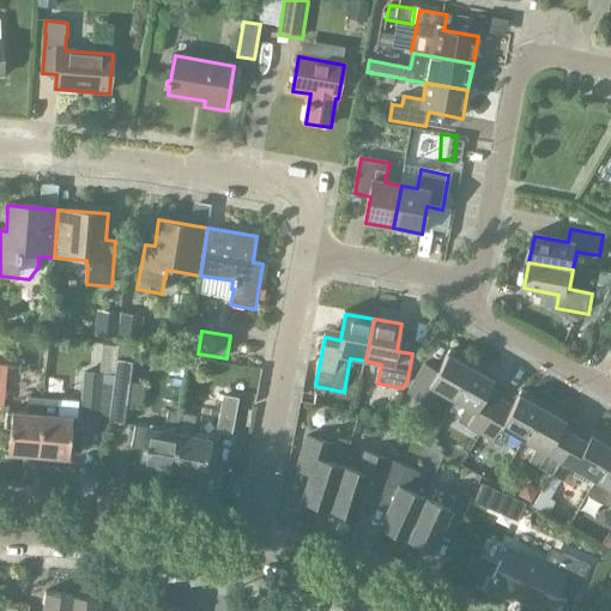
[(119,346),(108,421),(125,424),(134,349),(119,346)]
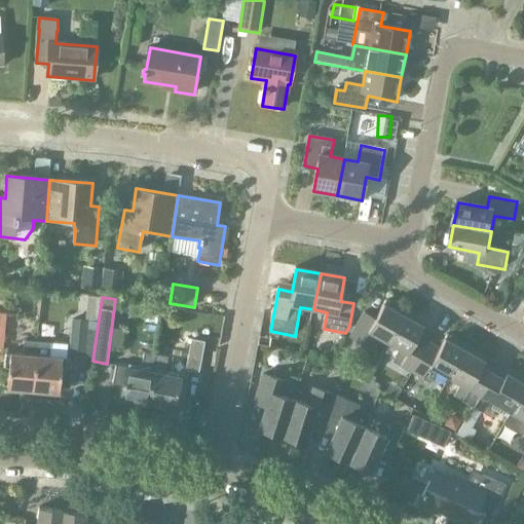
[(387,343),(405,311),(386,301),(376,320),(365,313),(350,338),(370,349),(377,337),(387,343)]
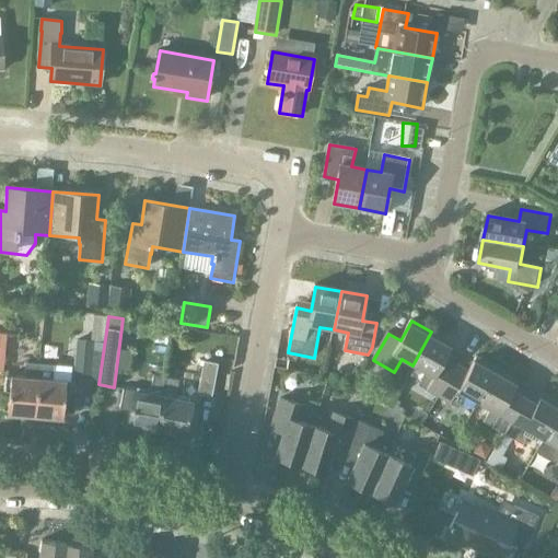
[(439,398),(454,371),(443,364),(454,345),(431,332),(413,365),(427,373),(419,386),(439,398)]
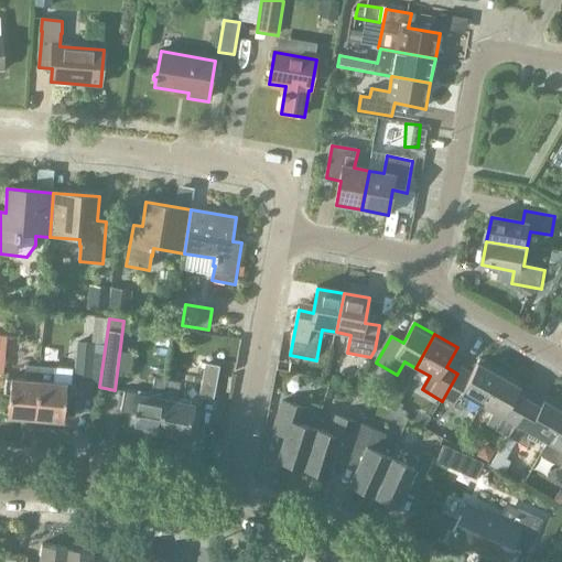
[(92,382),(95,344),(77,343),(74,381),(92,382)]
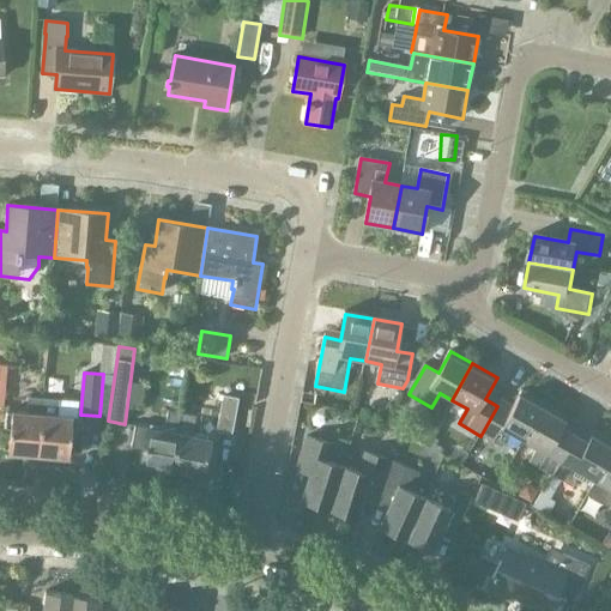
[(525,441),(545,405),(522,392),(509,413),(497,406),(481,436),(503,448),(512,434),(525,441)]
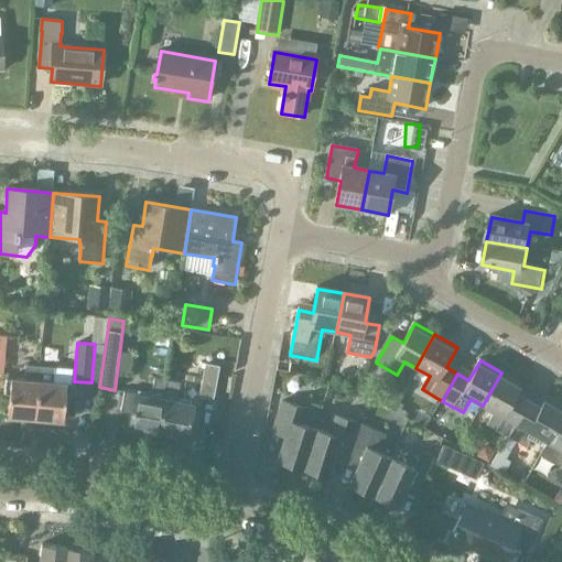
[(205,364),(198,398),(214,400),(220,367),(205,364)]
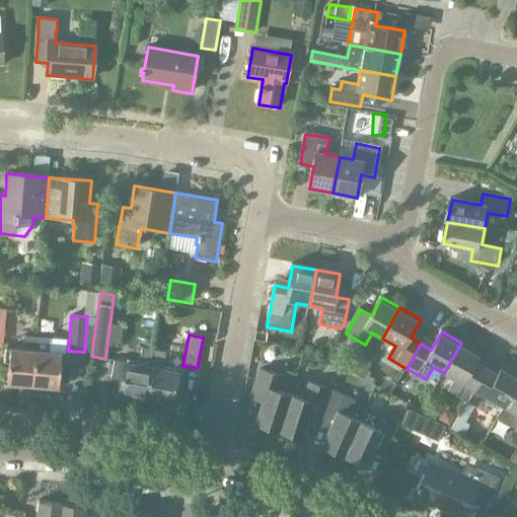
[(33,386),(38,338),(23,337),(22,351),(6,349),(5,363),(9,364),(7,383),(33,386)]
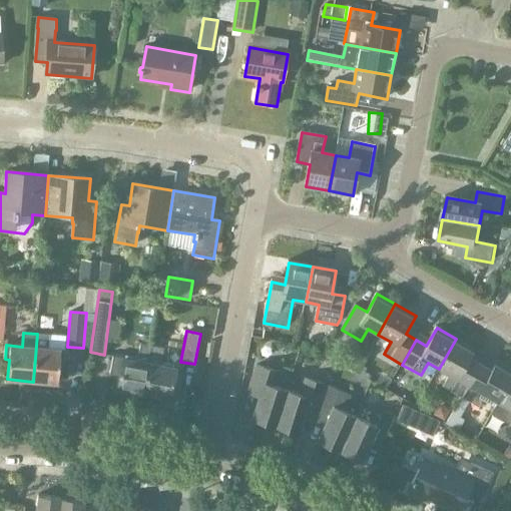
[(49,335),(37,334),(33,382),(58,384),(59,364),(64,364),(65,350),(48,349),(49,335)]
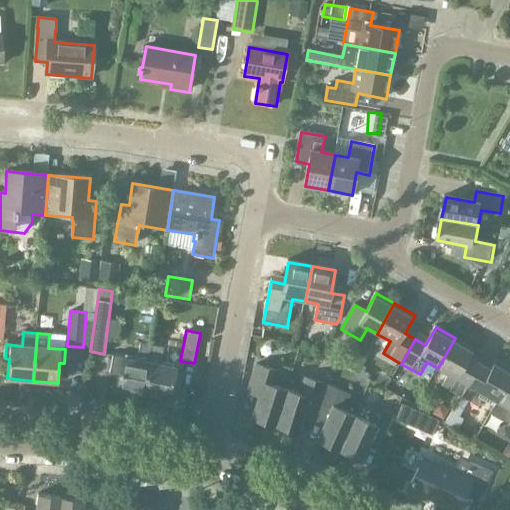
[(475,373),(464,367),(475,349),(455,338),(438,368),(449,375),(442,387),(461,398),(475,373)]
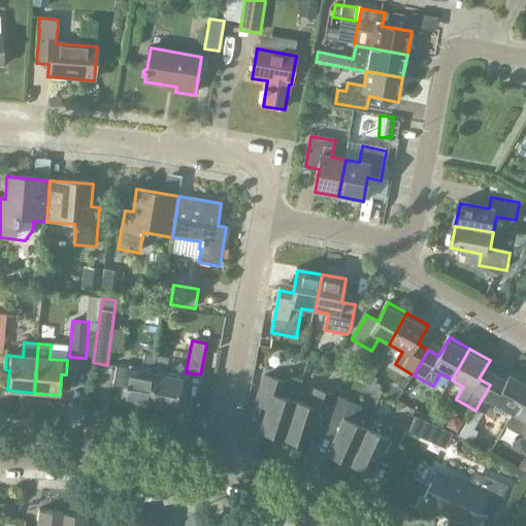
[(127,369),(121,401),(148,406),(154,374),(157,357),(145,355),(142,372),(127,369)]
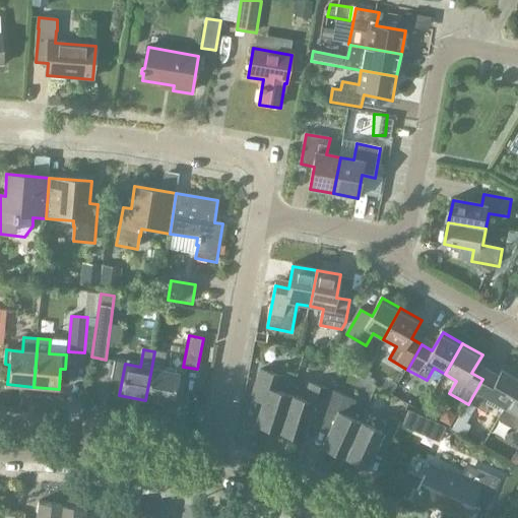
[(154,351),(145,400),(173,405),(179,374),(164,371),(167,353),(154,351)]
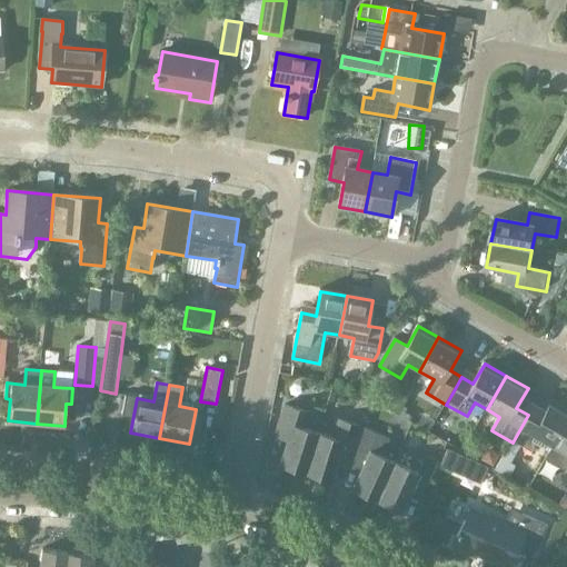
[(554,447),(566,424),(566,410),(551,401),(539,421),(528,415),(513,443),(533,454),(540,440),(553,447),(554,447)]
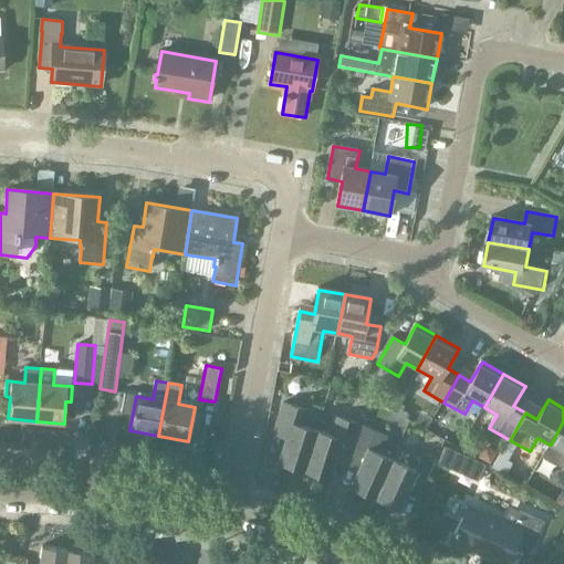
[(304,471),(316,431),(304,427),(309,411),(284,404),(274,435),(286,438),(279,463),(304,471)]
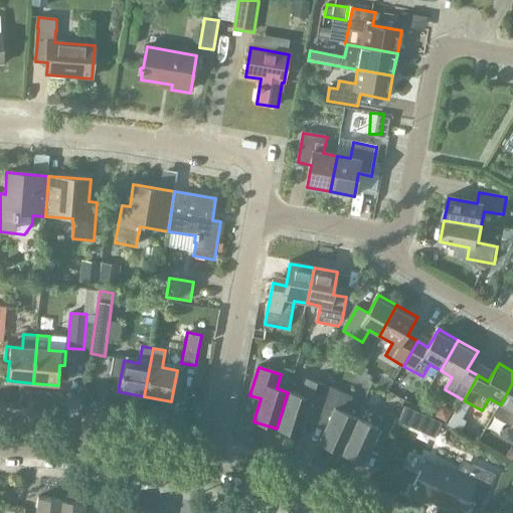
[(288,392),(277,429),(300,436),(304,423),(315,426),(319,414),(330,387),(305,380),(300,396),(288,392)]
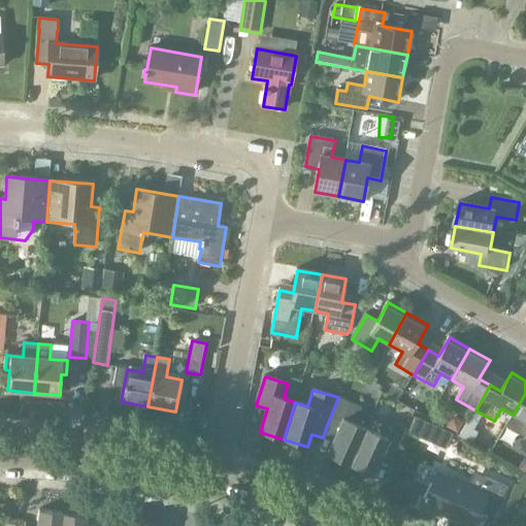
[(525,393),(514,415),(513,415),(505,427),(525,438),(525,393)]
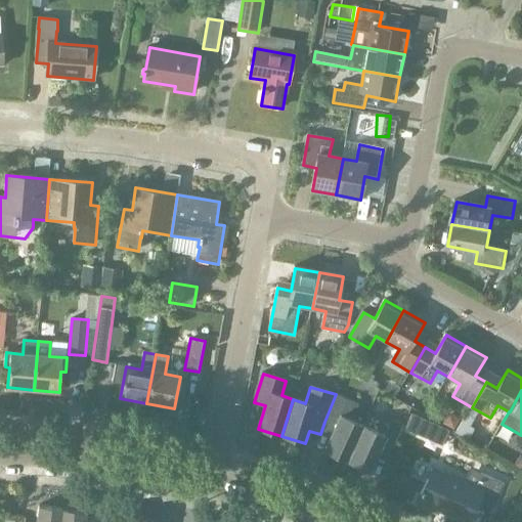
[(347,461),(363,426),(352,421),(359,405),(336,394),(324,422),(336,427),(324,451),(347,461)]
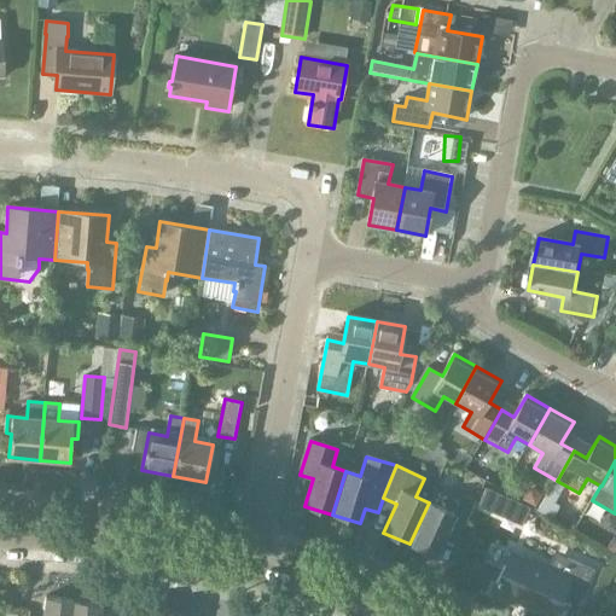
[(429,503),(410,544),(436,556),(449,528),(463,534),(477,503),(463,497),(454,515),(429,503)]
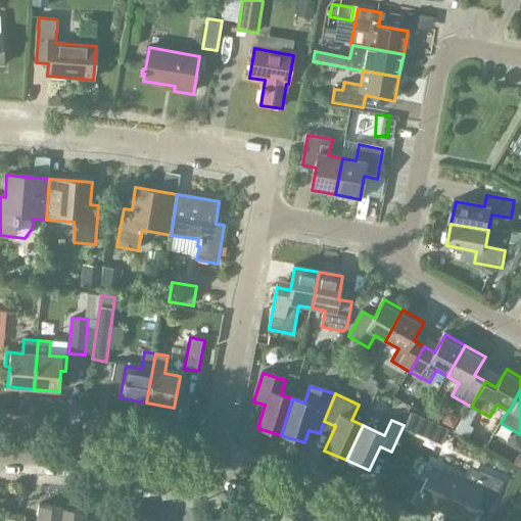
[(491,511),(504,484),(481,474),(475,487),(448,475),(447,477),(432,470),(417,504),(437,513),(439,510),(462,520),(469,520),(477,504),(491,511)]
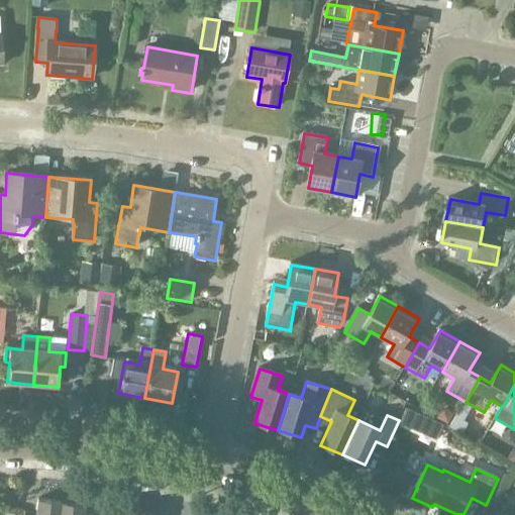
[(60,514),(62,503),(38,500),(36,514),(60,514)]
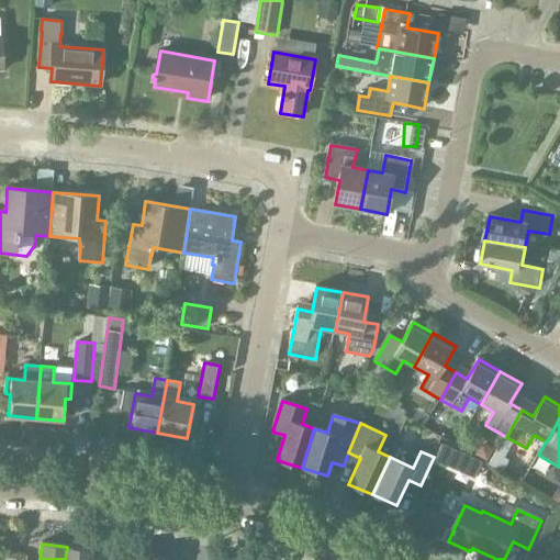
[(90,559),(92,550),(67,547),(65,559),(90,559)]
